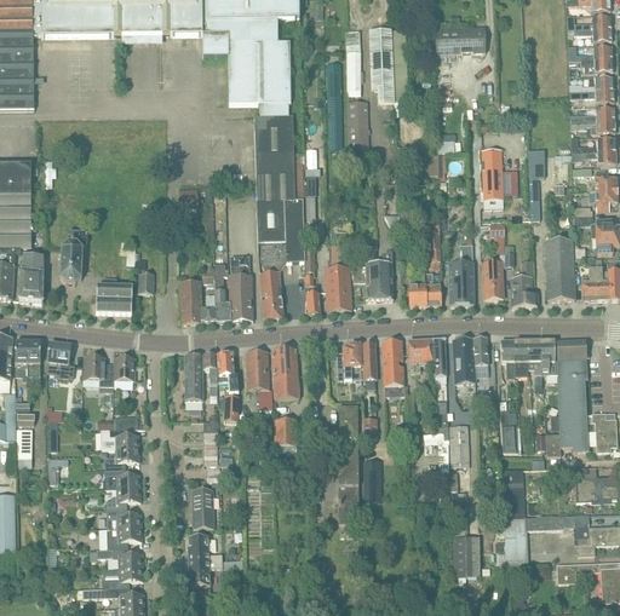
[(578,0),(573,0),(566,0),(567,5),(591,5),(591,12),(609,11),(609,0),(578,0)]
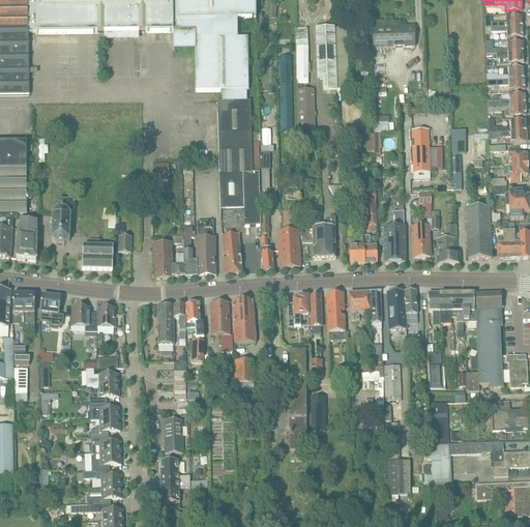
[(505,21),(495,22),(490,22),(490,13),(483,13),(484,27),(490,26),(491,26),(522,25),(522,13),(505,15),(505,21)]
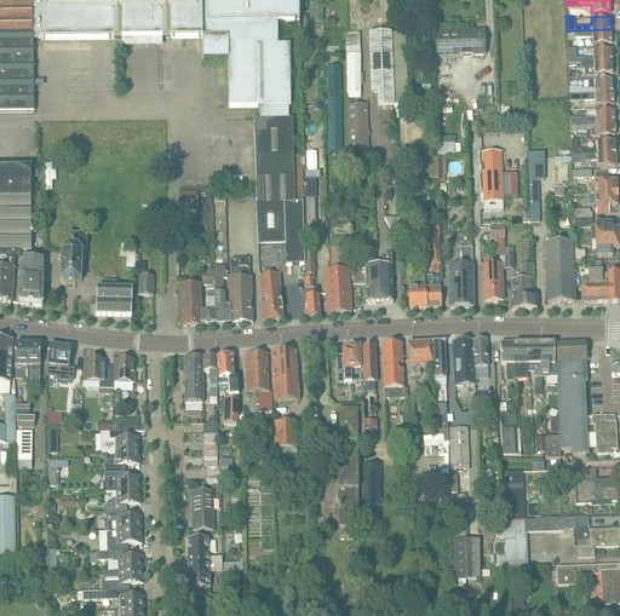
[(484,26),(435,27),(436,53),(484,52),(484,26)]
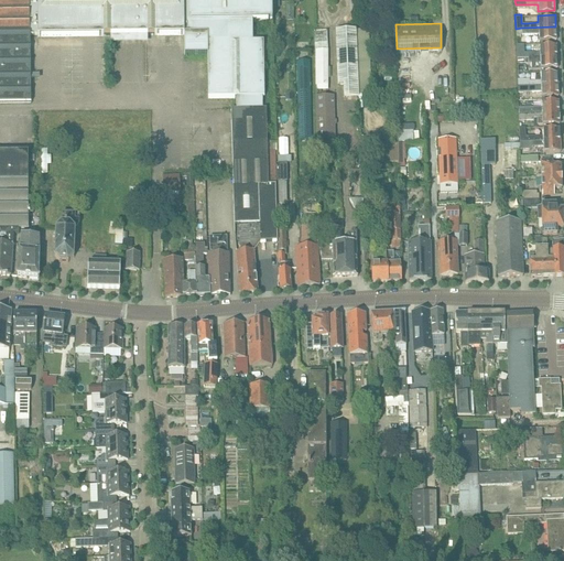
[(356,27),(336,28),(338,81),(344,81),(344,94),(358,94),(356,27)]
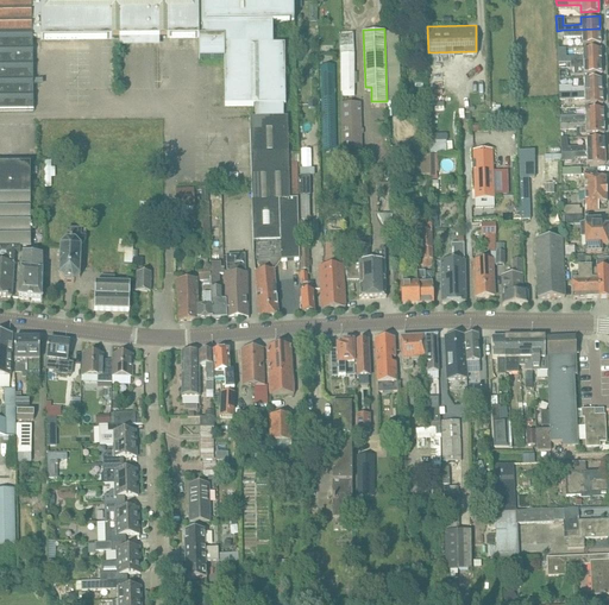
[(600,29),(564,30),(564,35),(582,35),(582,42),(600,42),(600,29)]
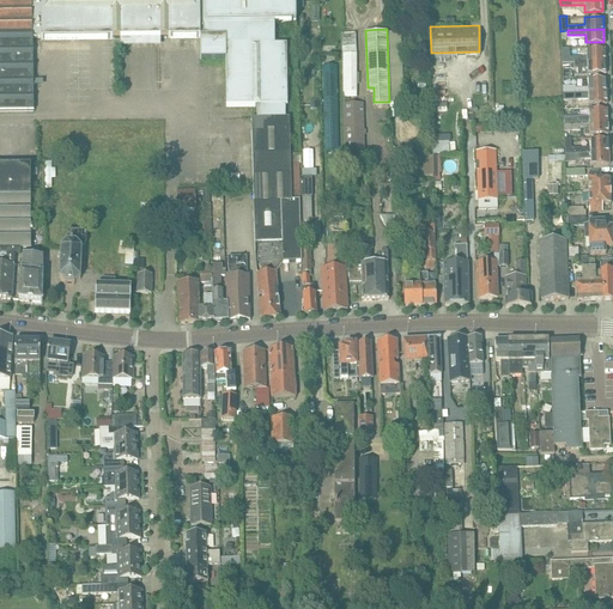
[(356,50),(356,30),(343,31),(344,90),(357,90),(356,50)]
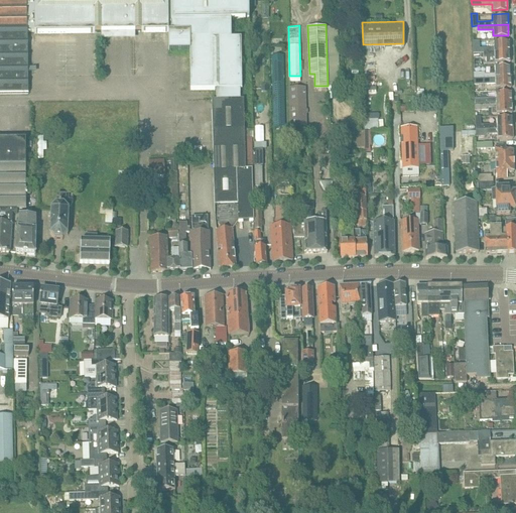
[(494,39),(494,46),(479,46),(479,38),(472,38),(473,51),(509,49),(509,39),(494,39)]
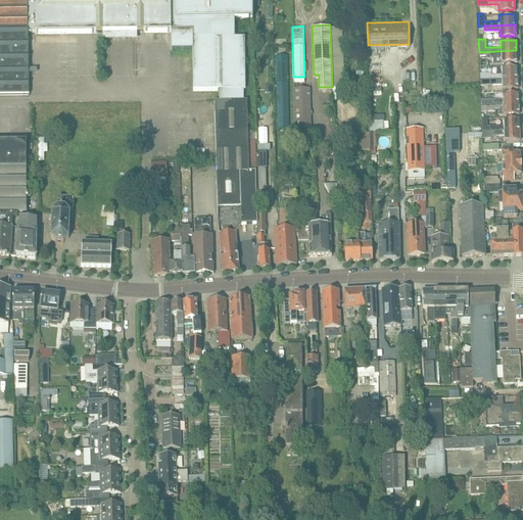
[(228,45),(204,45),(204,55),(228,55),(228,45)]
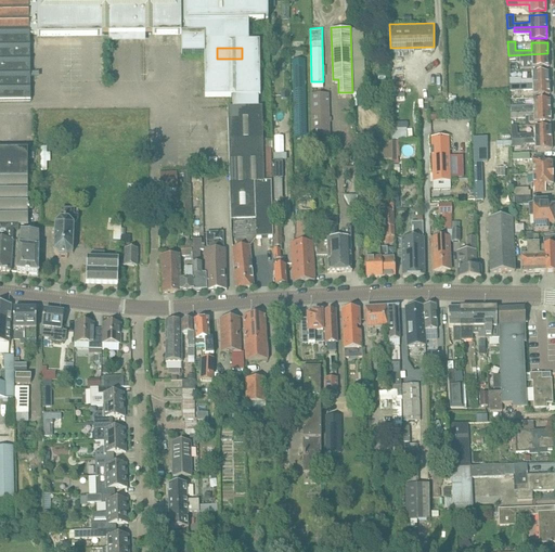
[(547,53),(508,55),(508,61),(523,60),(523,66),(547,65),(547,53)]
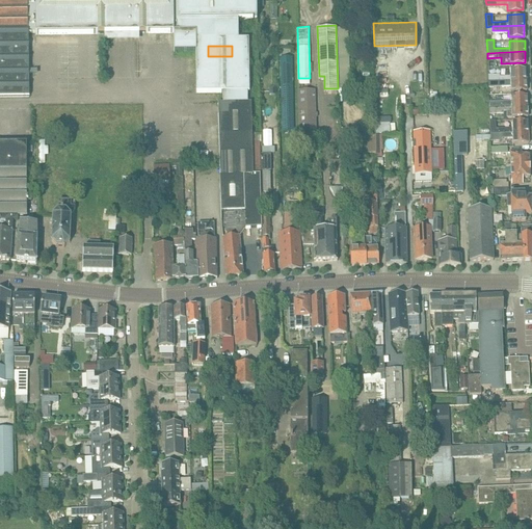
[(290,54),(280,54),(281,81),(282,129),(293,128),(291,81),(290,54)]
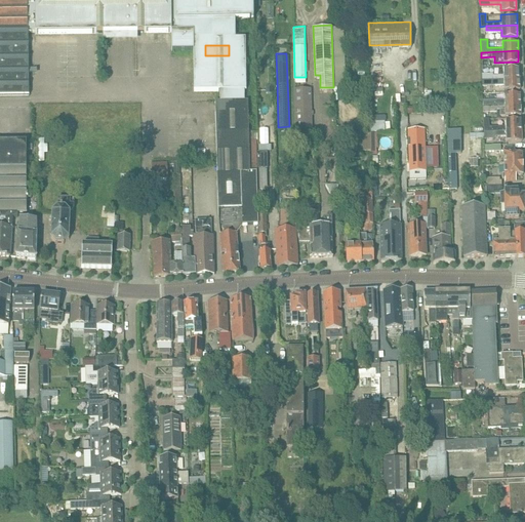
[(229,55),(205,55),(205,65),(229,65),(229,55)]
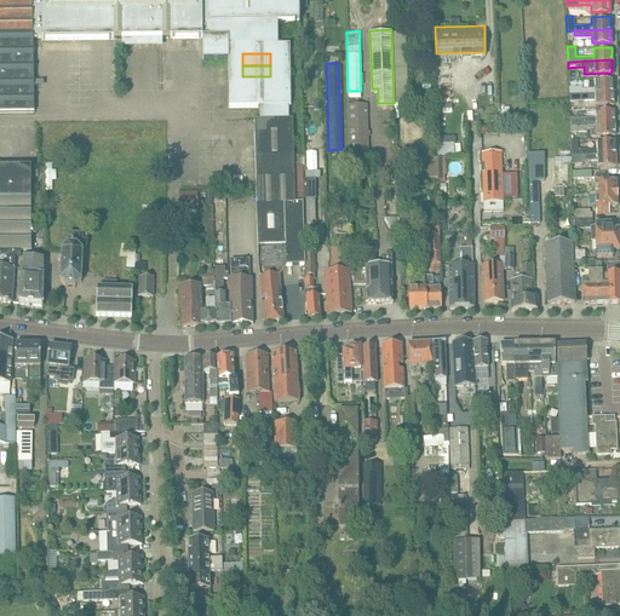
[(270,76),(242,76),(242,88),(270,88),(270,76)]
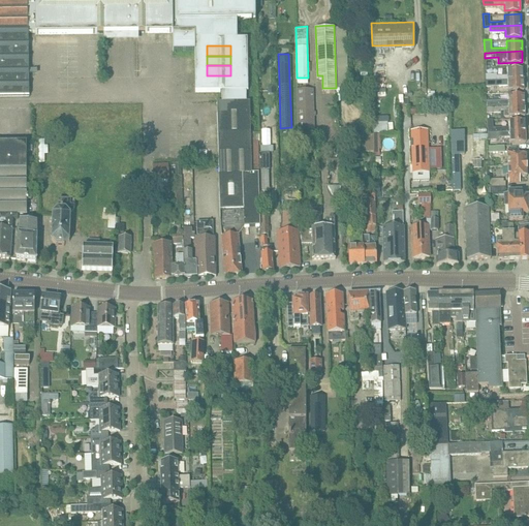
[(496,71),(485,71),(486,79),(523,76),(523,66),(507,67),(507,73),(496,73),(496,71)]
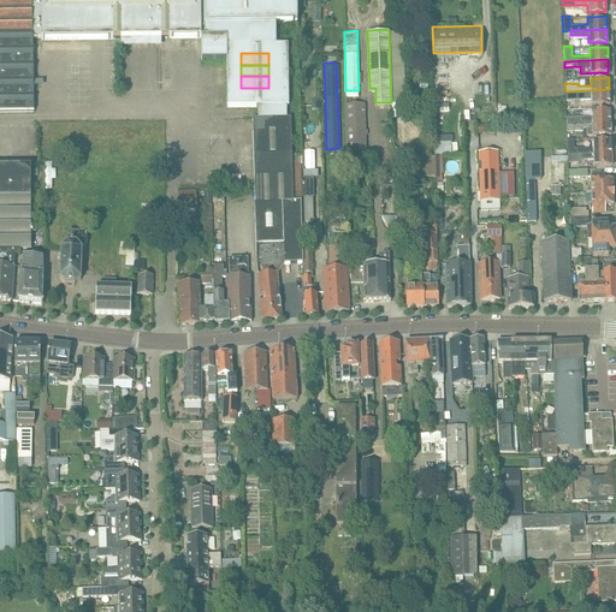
[(268,88),(241,88),(241,100),(268,100),(268,88)]
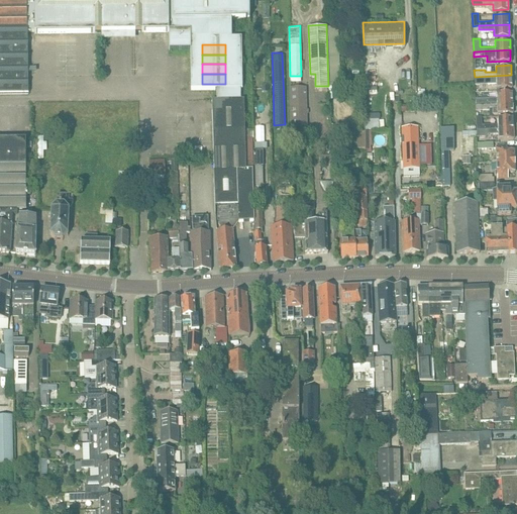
[(511,75),(475,77),(475,81),(496,80),(496,87),(511,86),(511,75)]
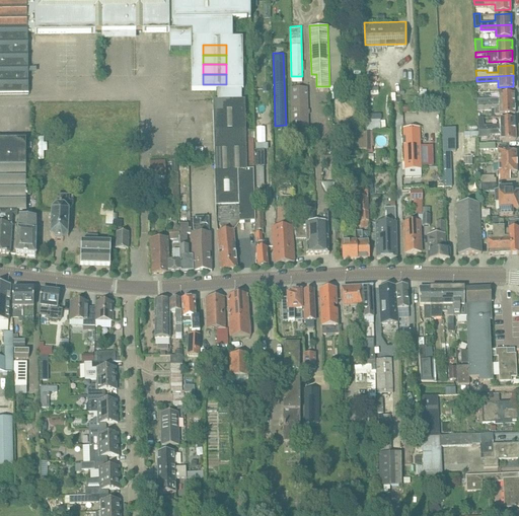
[(226,84),(203,84),(203,93),(226,93),(226,84)]
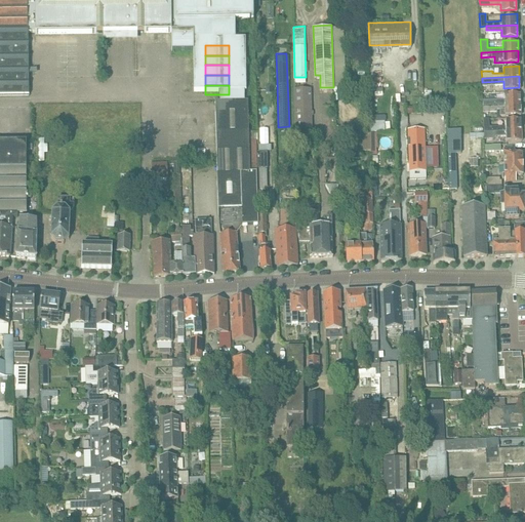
[(310,87),(294,87),(296,132),(310,132),(310,126),(311,126),(310,87)]
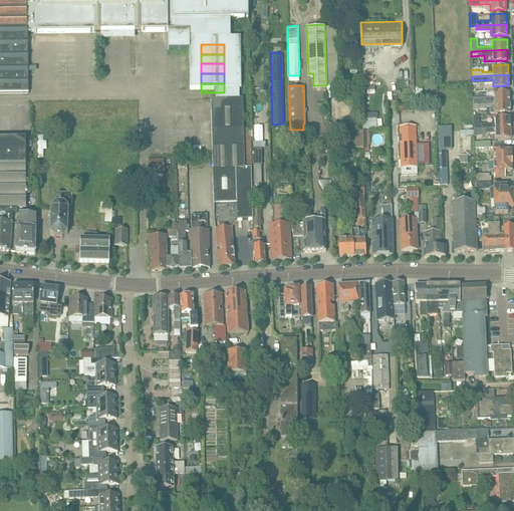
[(472,101),(509,100),(509,89),(493,90),(494,95),(472,95),(472,101)]
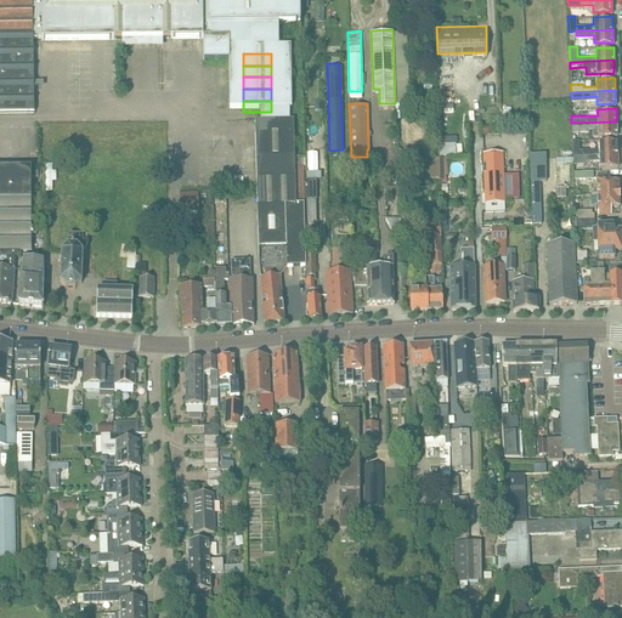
[(271,112),(243,112),(243,124),(271,124),(271,112)]
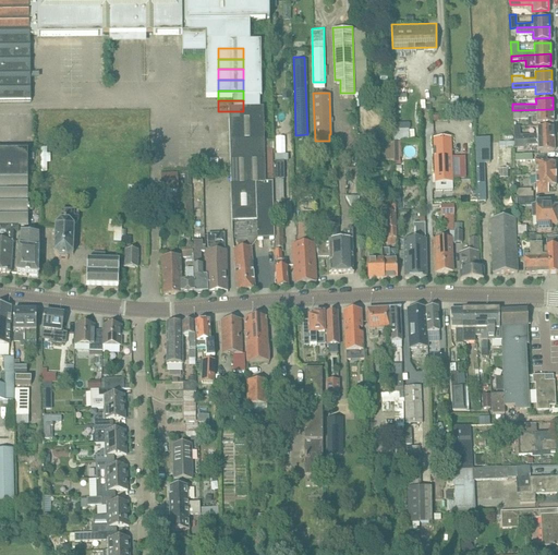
[(512,110),(513,117),(526,117),(526,115),(526,113),(528,113),(530,113),(530,115),(531,121),(553,120),(553,109),(524,109),(512,110)]
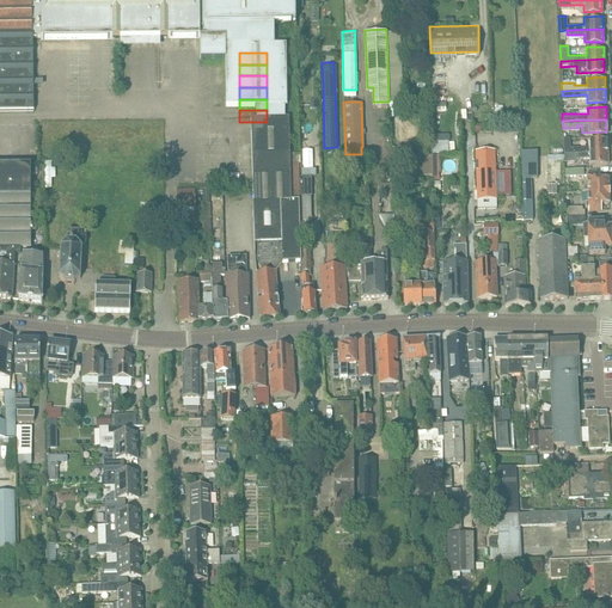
[(267,122),(239,122),(239,133),(267,133),(267,122)]
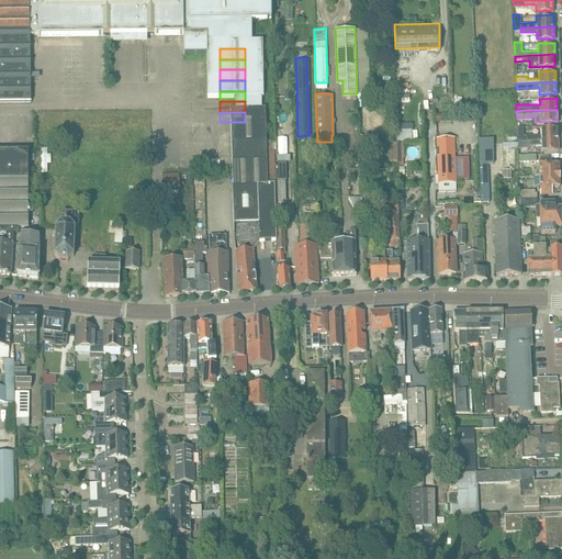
[(245,122),(220,122),(220,133),(245,133),(245,122)]
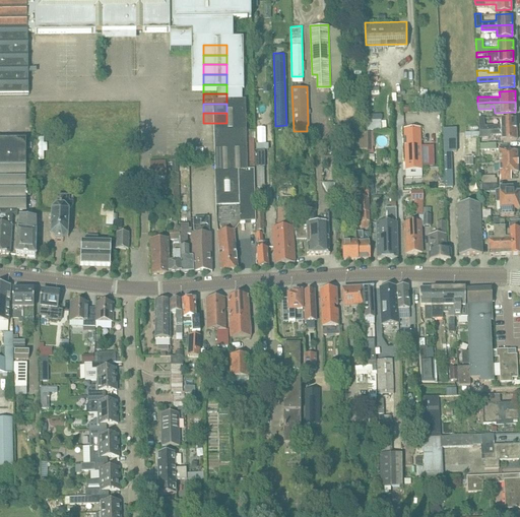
[(380,127),(381,115),(369,115),(369,126),(380,127)]
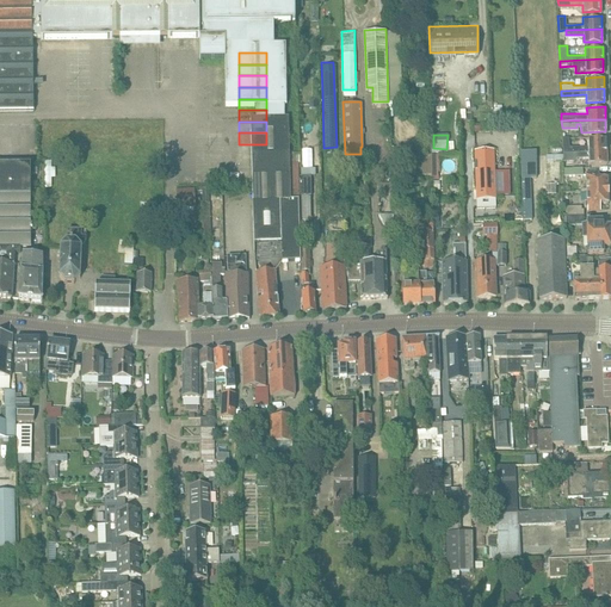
[(587,137),(588,142),(568,143),(568,136),(562,136),(563,150),(606,149),(606,136),(587,137)]
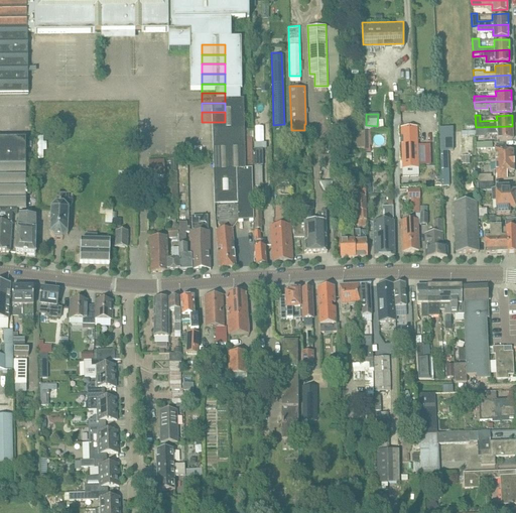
[(225,122),(202,122),(202,132),(225,132),(225,122)]
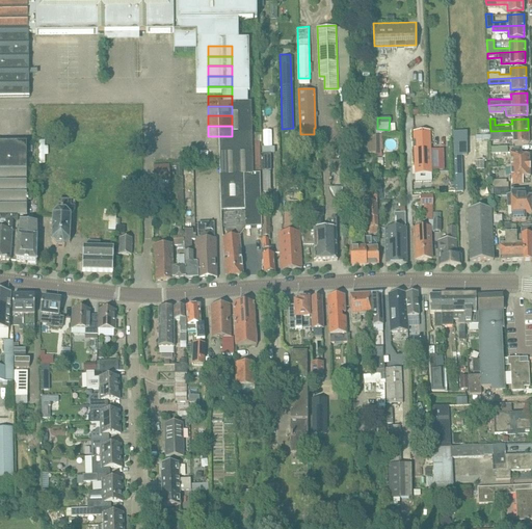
[(415,179),(425,179),(431,179),(429,129),(414,129),(415,179)]
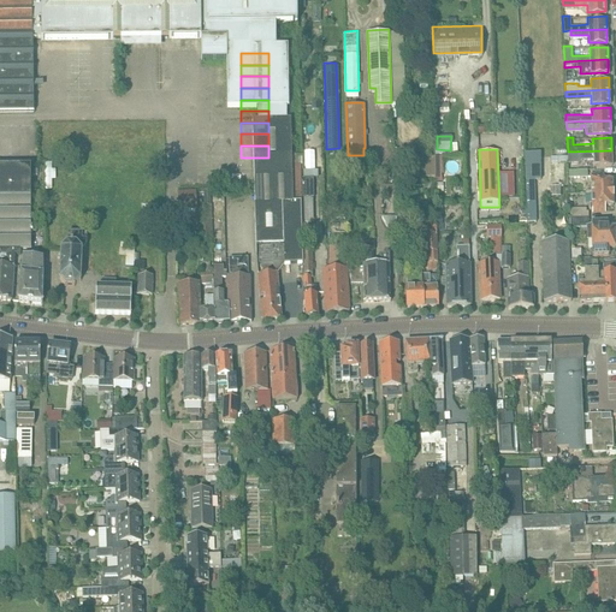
[(540,150),(525,150),(526,179),(527,219),(535,219),(534,179),(540,179),(540,150)]
